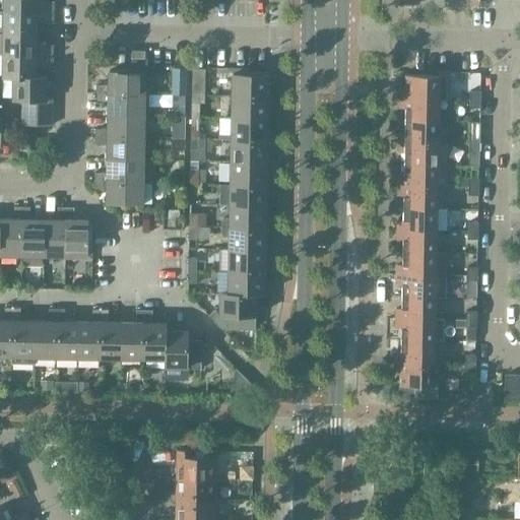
[(3,0),(4,11),(54,12),(54,2),(38,1),(37,0),(3,0)]
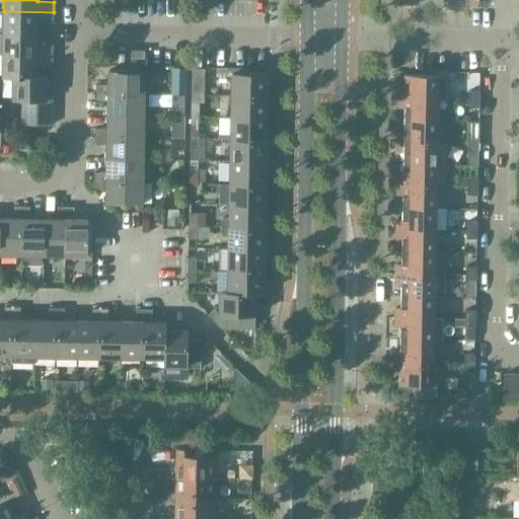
[(54,12),(4,11),(3,33),(36,34),(36,23),(53,23),(54,12)]
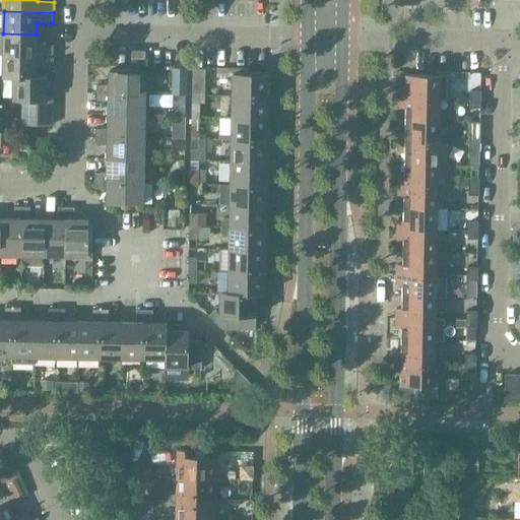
[(0,56),(3,56),(53,57),(53,46),(37,46),(37,35),(3,34),(0,33),(0,56)]
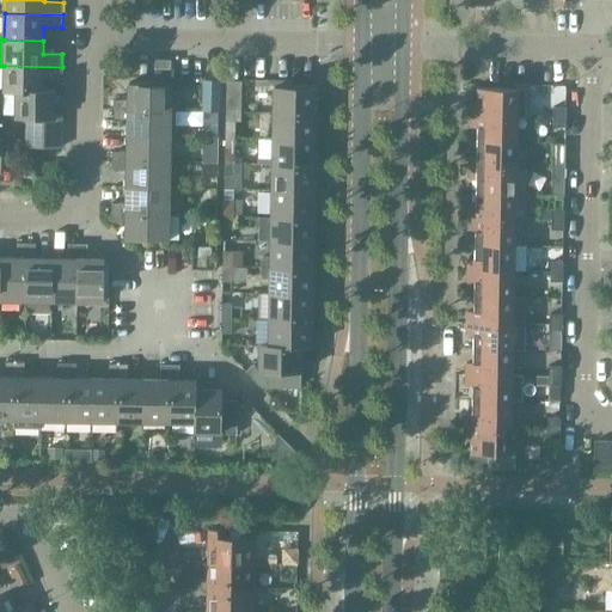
[(154,78),(170,79),(171,61),(154,60),(154,78)]
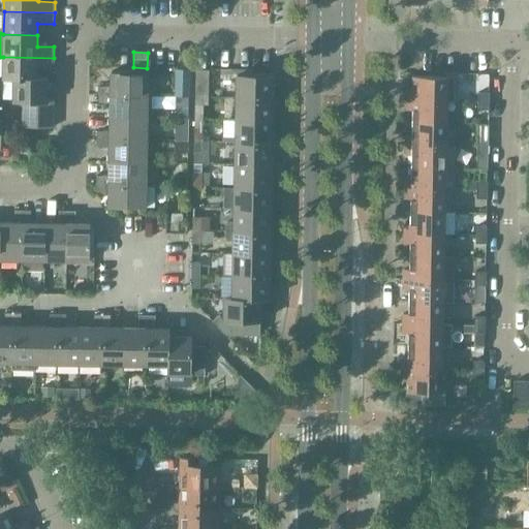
[(2,80),(13,81),(13,79),(36,80),(36,79),(37,68),(54,68),(54,58),(3,57),(2,80)]
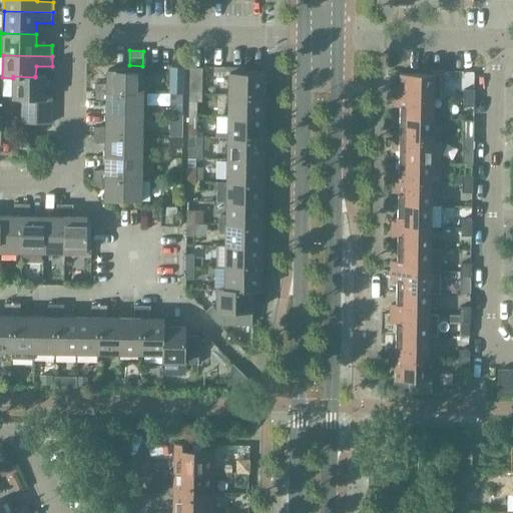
[(170,95),(183,95),(183,68),(170,68),(170,95)]
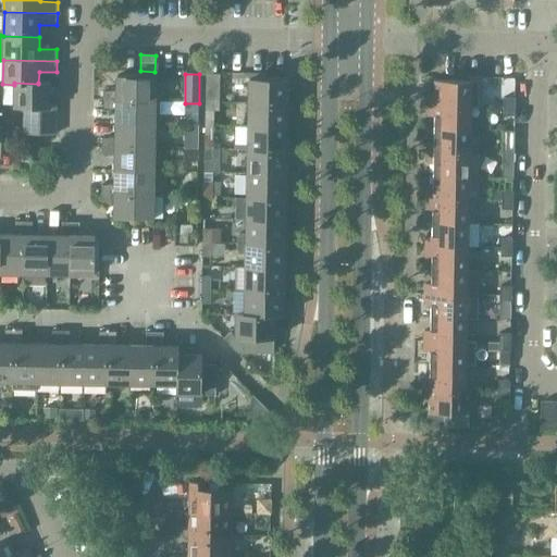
[(206,74),(206,102),(220,102),(220,74),(206,74)]
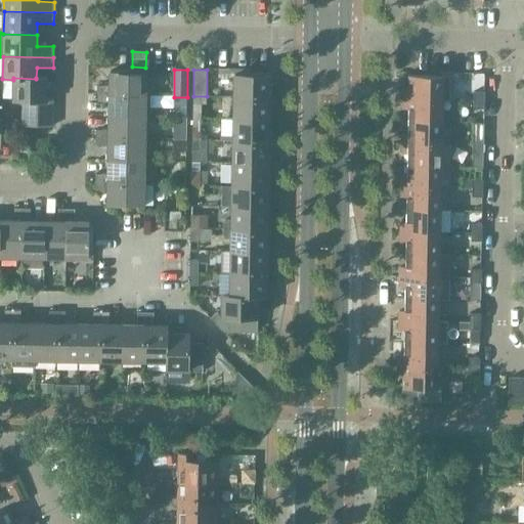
[(97,86),(97,94),(145,95),(145,73),(111,72),(110,86),(97,86)]
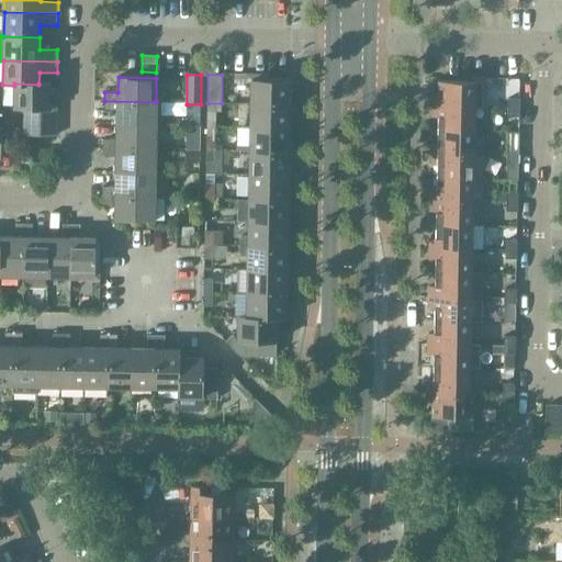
[(251,79),(251,104),(290,104),(290,80),(251,79)]
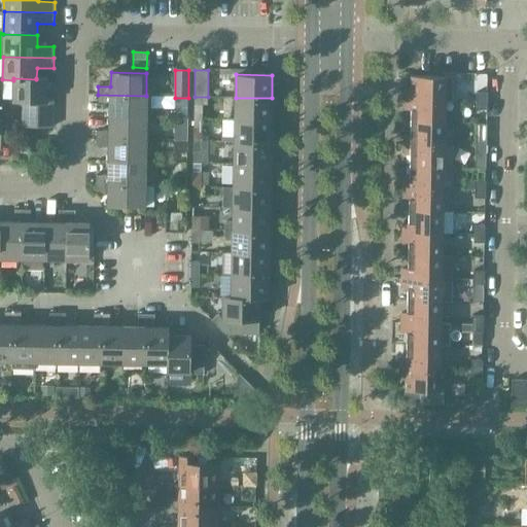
[(445,101),(456,101),(456,74),(444,74),(444,77),(411,76),(411,91),(405,91),(405,100),(445,101)]
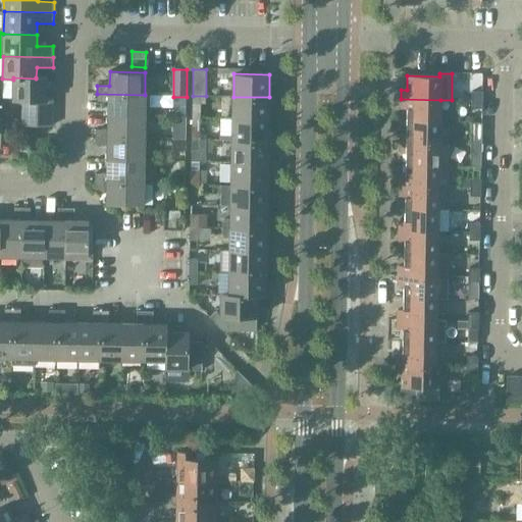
[(52,126),(52,114),(52,90),(47,90),(47,77),(36,77),(36,79),(13,77),(13,80),(12,101),(22,101),(22,113),(22,126),(52,126)]
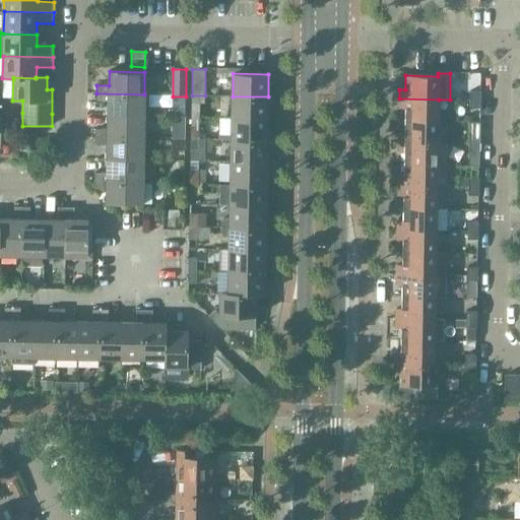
[(470,100),(480,101),(481,91),(470,91),(470,100)]
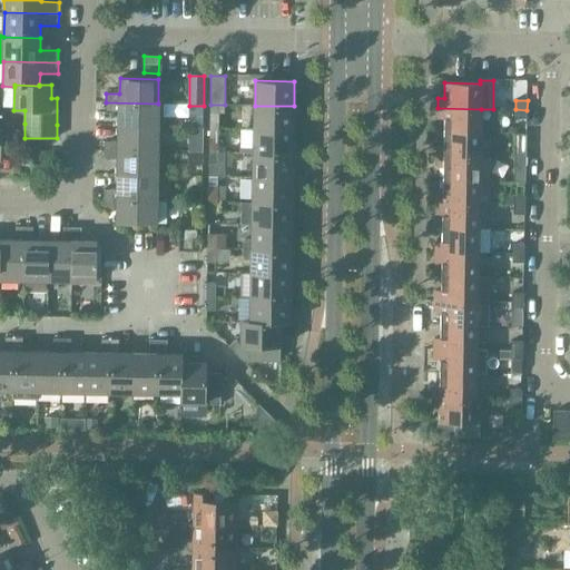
[(119,111),(119,127),(158,128),(158,104),(106,102),(106,111),(119,111)]
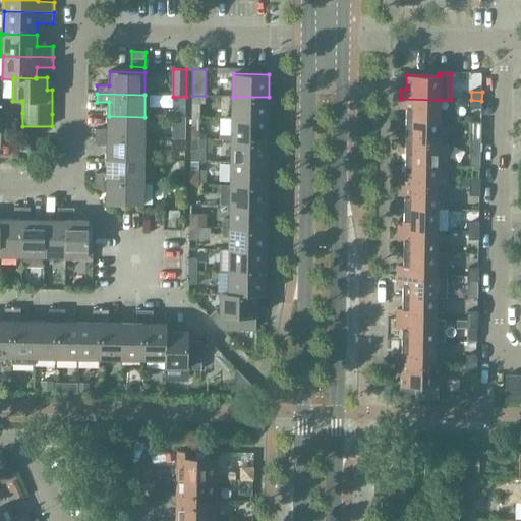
[(206,96),(192,96),(192,104),(206,104),(206,96)]
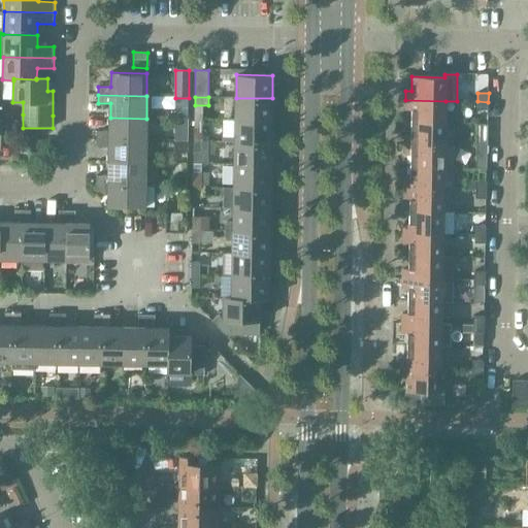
[(236,98),(235,120),(271,121),(272,98),(236,98)]
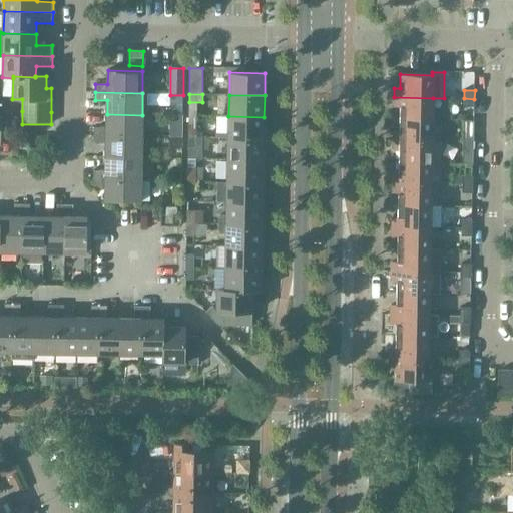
[(433,119),(433,98),(394,97),(394,107),(400,107),(400,119),(433,119)]
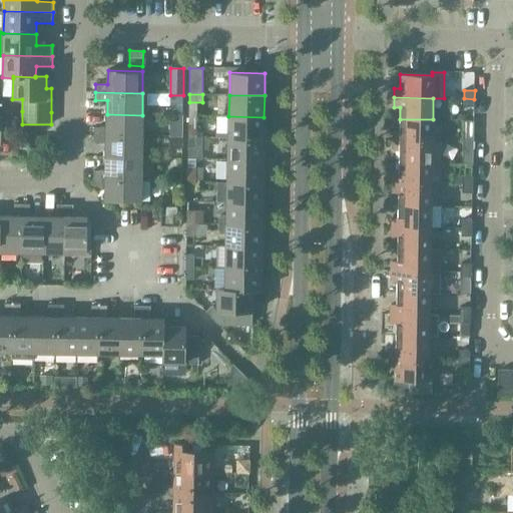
[(474,99),(464,98),(464,107),(474,107),(474,99)]
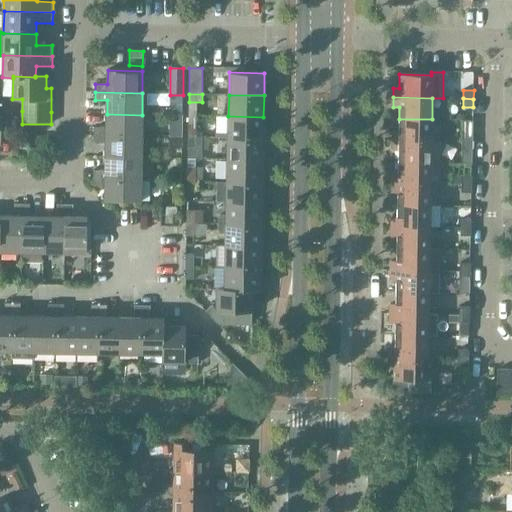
[(94,127),(94,135),(141,136),(142,115),(107,114),(106,128),(94,127)]
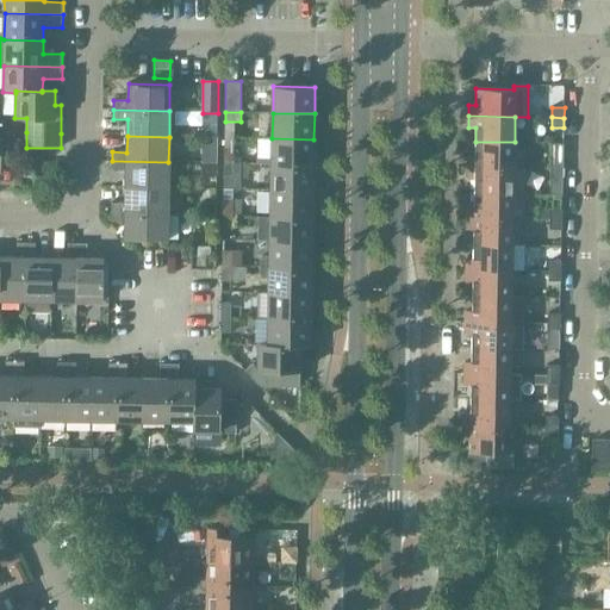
[(272,138),(272,165),(313,166),(313,139),(272,138)]
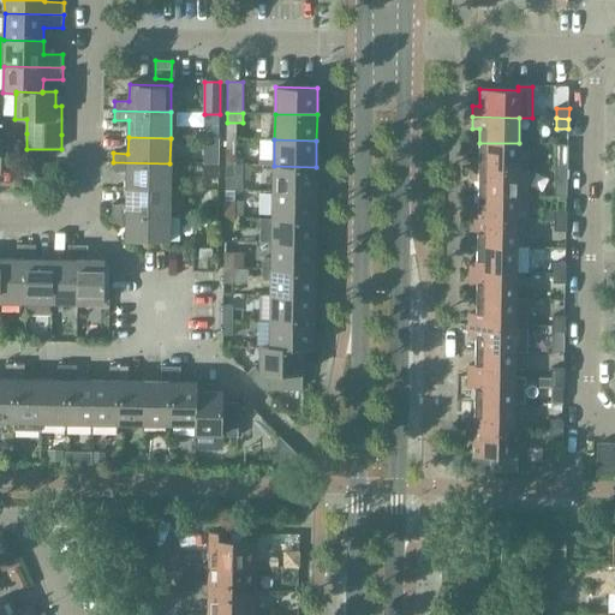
[(472,157),(472,168),(519,169),(519,143),(479,143),(478,157),(472,157)]
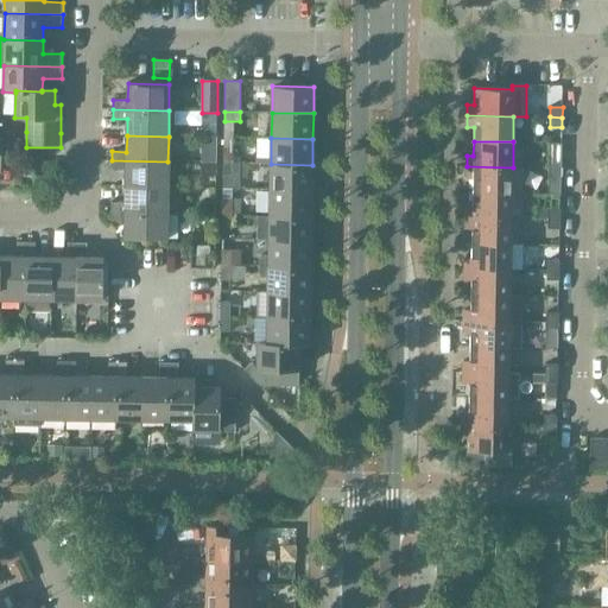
[(549,169),(562,169),(562,143),(549,143),(549,169)]
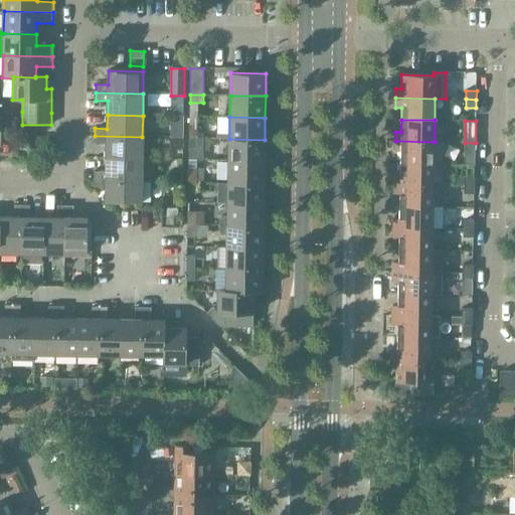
[(197,151),(198,126),(189,126),(189,151),(197,151)]
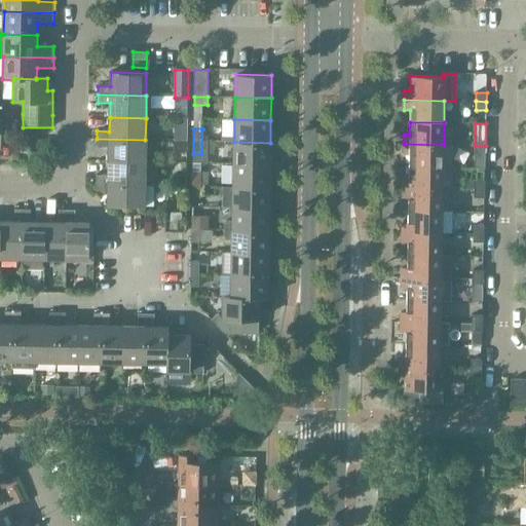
[(109,147),(109,161),(145,162),(145,140),(97,139),(97,147),(109,147)]
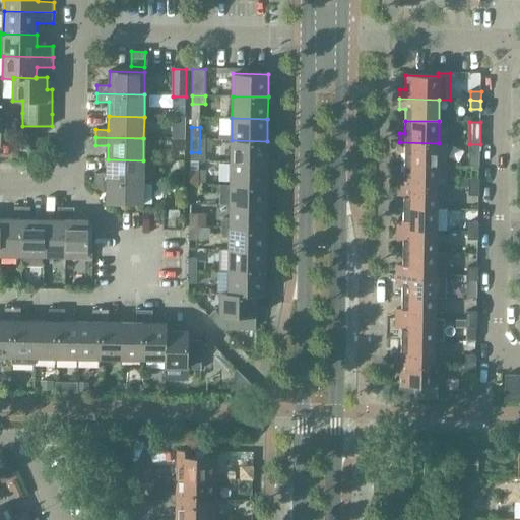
[(232,140),(232,163),(267,163),(267,141),(232,140)]
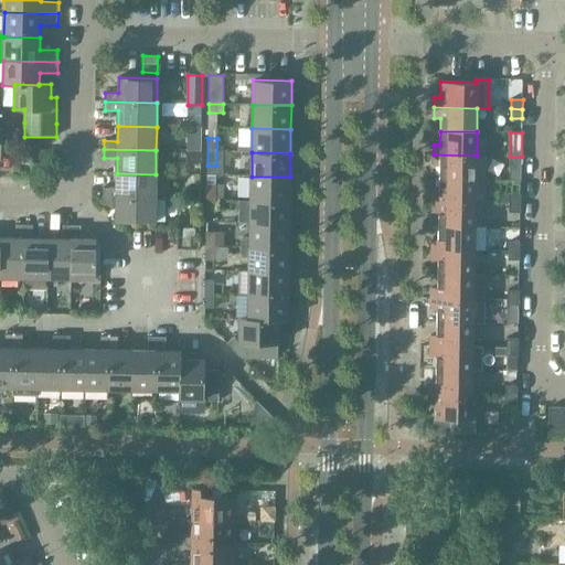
[(439,166),(439,179),(484,180),(486,156),(477,156),(434,155),(433,166),(439,166)]
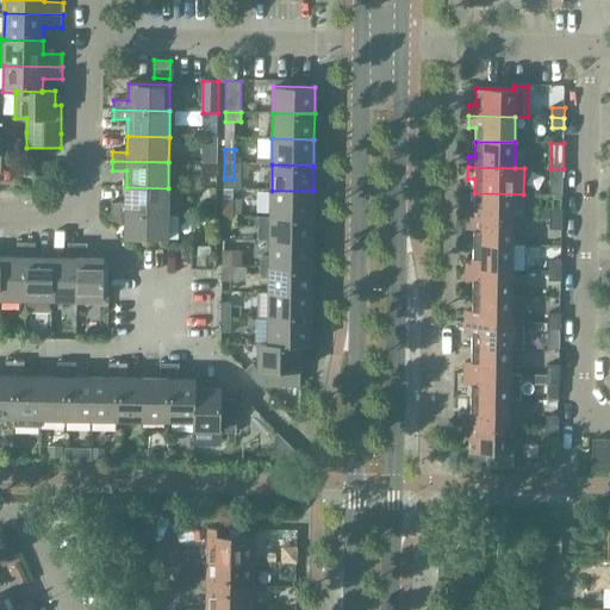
[(562,194),(562,179),(564,169),(551,169),(551,179),(551,194),(562,194)]
